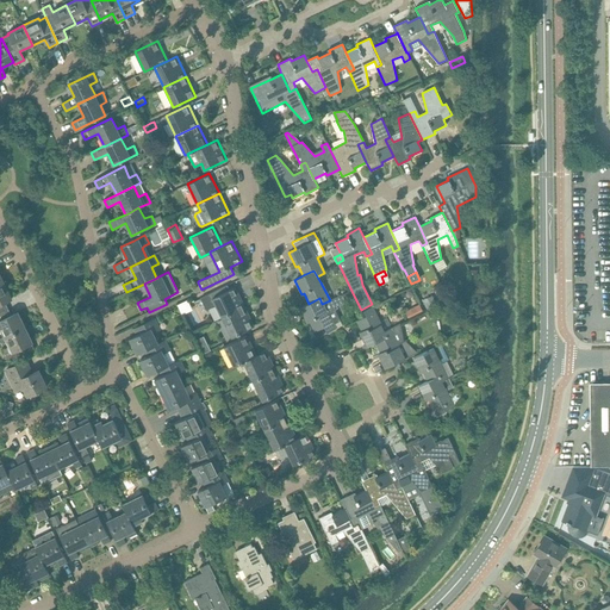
[(195,293),(201,290),(198,282),(192,285),(195,293)]
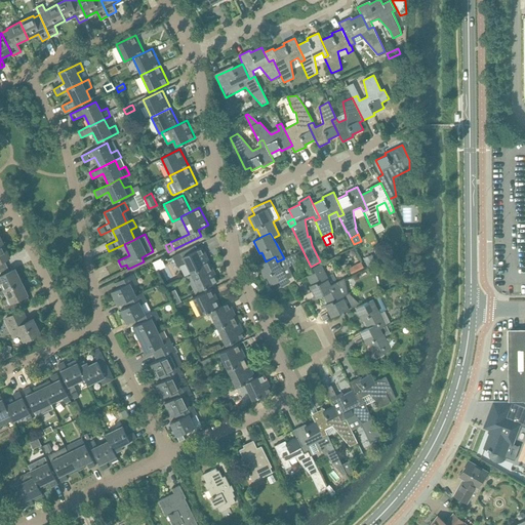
[(0,245),(0,269),(4,268),(7,266),(4,259),(9,257),(3,244),(0,245)]
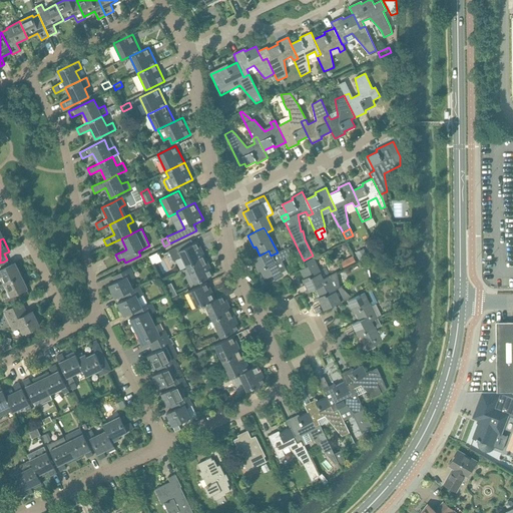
[(181,257),(186,268),(205,258),(197,241),(179,250),(177,246),(168,250),(173,261),(181,257)]
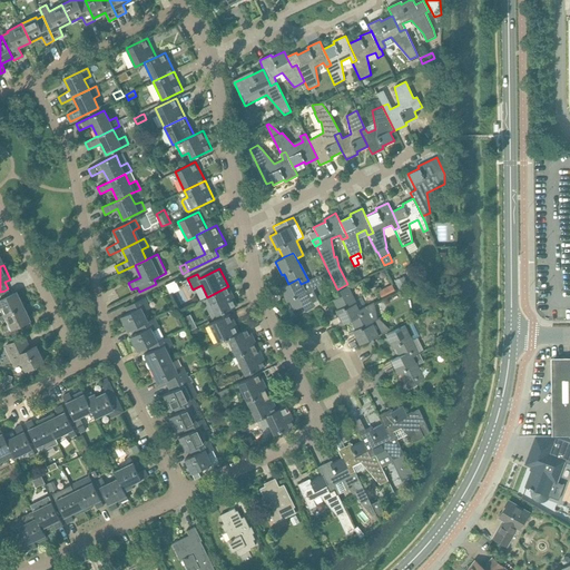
[(288,284),(281,287),(287,302),(290,301),(294,310),(303,306),(305,311),(314,306),(312,303),(318,300),(313,290),(316,288),(314,285),(322,282),(318,275),(308,281),(301,284),(298,278),(288,284)]
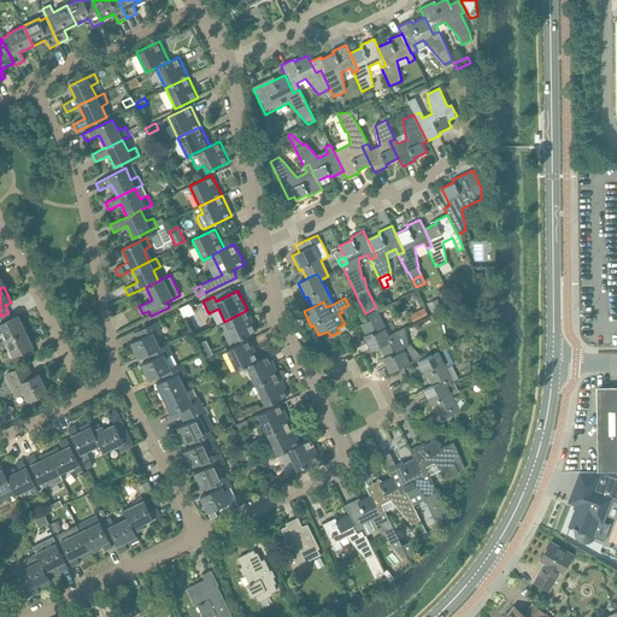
[(438,299),(428,304),(432,313),(433,313),(441,309),(438,299)]
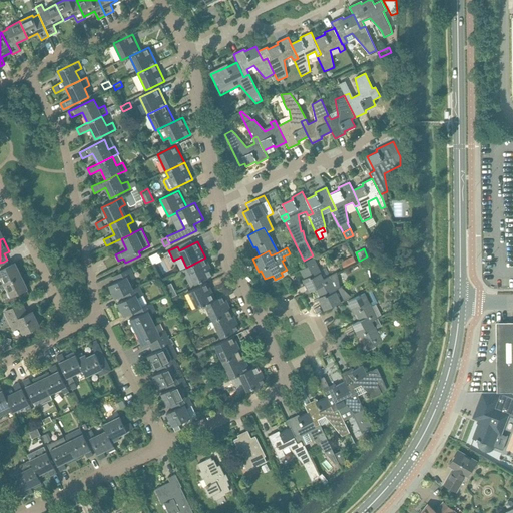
[(345,261),(341,263),(343,268),(348,265),(355,262),(353,257),(345,261)]
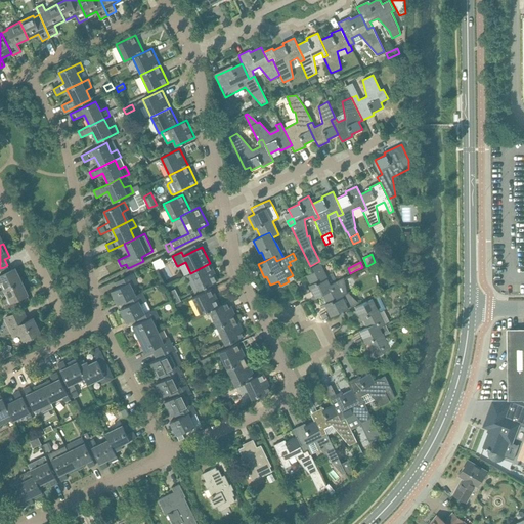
[(200,290),(218,280),(210,263),(190,273),(200,290)]
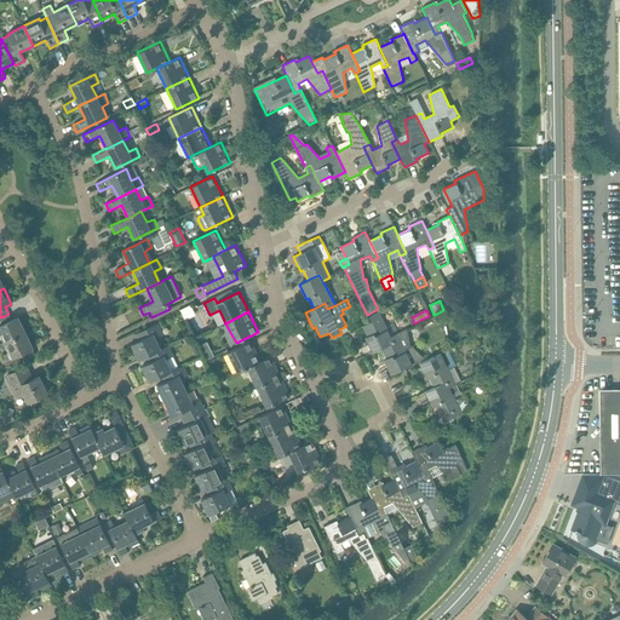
[(378,311),(369,316),(372,321),(362,326),(367,337),(366,338),(372,352),(382,349),(382,348),(392,342),(390,337),(397,333),(392,323),(386,327),(378,311)]
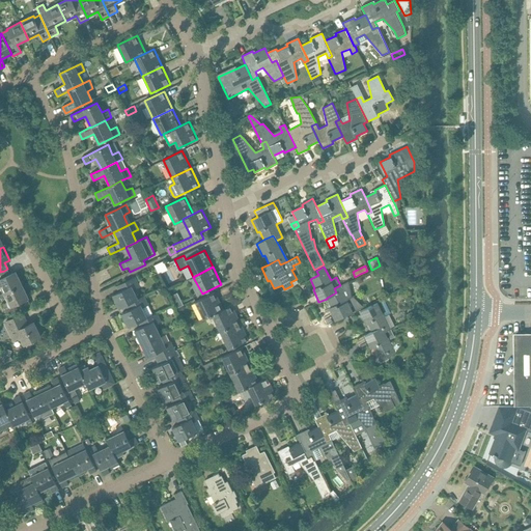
[(0,284),(4,294),(22,285),(16,272),(7,276),(4,271),(0,272),(0,284)]
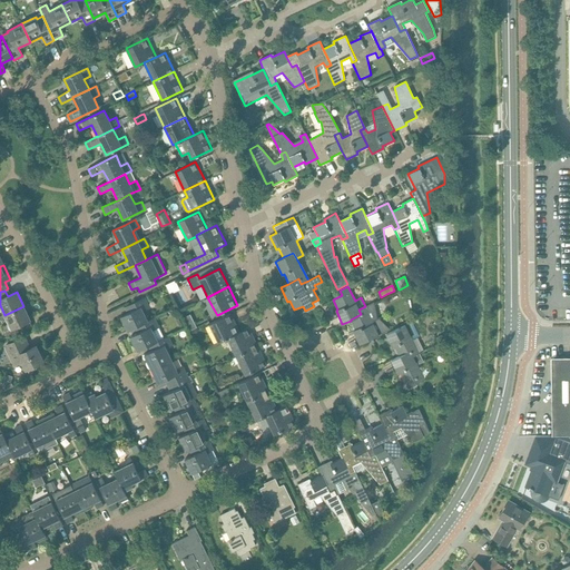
[(127,313),(120,316),(128,331),(135,327),(139,325),(138,325),(148,321),(147,321),(143,311),(149,307),(145,297),(129,305),(125,307),(127,313)]
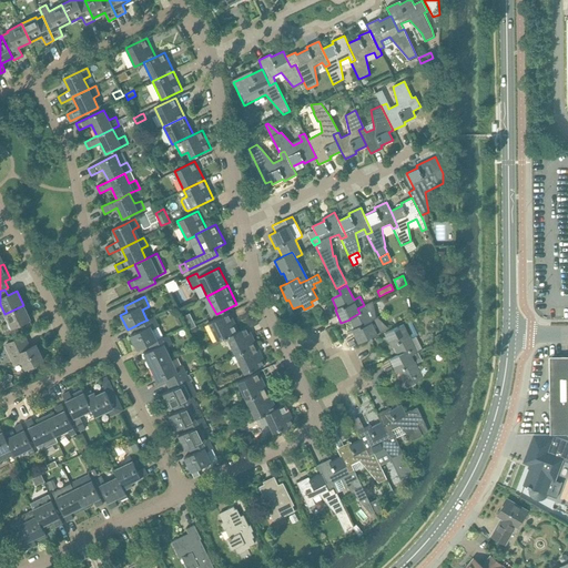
[(359,313),(350,318),(350,320),(354,328),(352,330),(358,343),(384,331),(377,316),(376,317),(369,303),(364,305),(357,308),(359,313)]
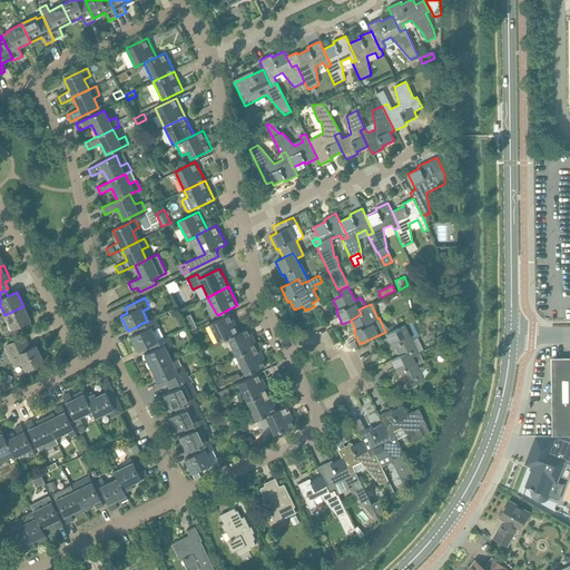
[(23,306),(5,315),(9,324),(1,327),(7,338),(21,332),(18,326),(30,320),(23,306)]
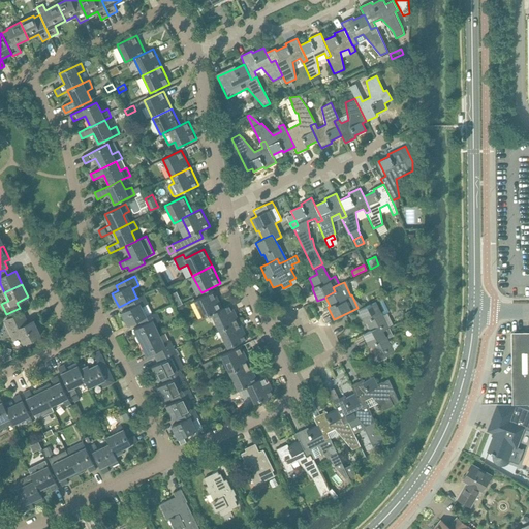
[(222,308),(214,291),(194,301),(203,318),(211,314),(211,313),(222,308)]
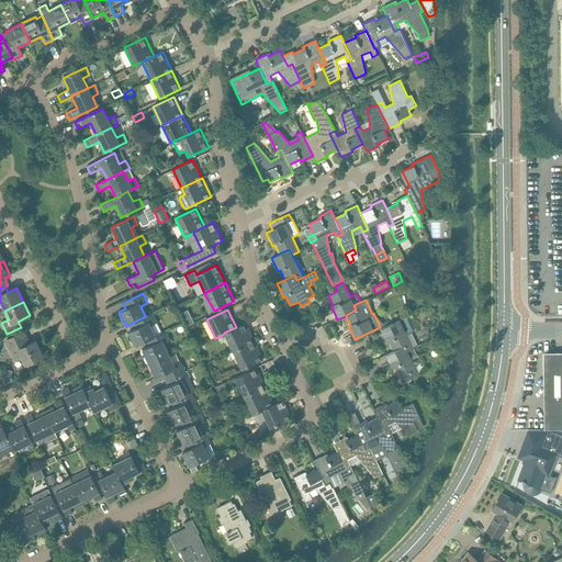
[(135,328),(128,332),(135,346),(146,341),(150,339),(150,338),(155,336),(150,326),(157,323),(152,313),(145,316),(146,316),(136,321),(137,321),(133,323),(135,328)]
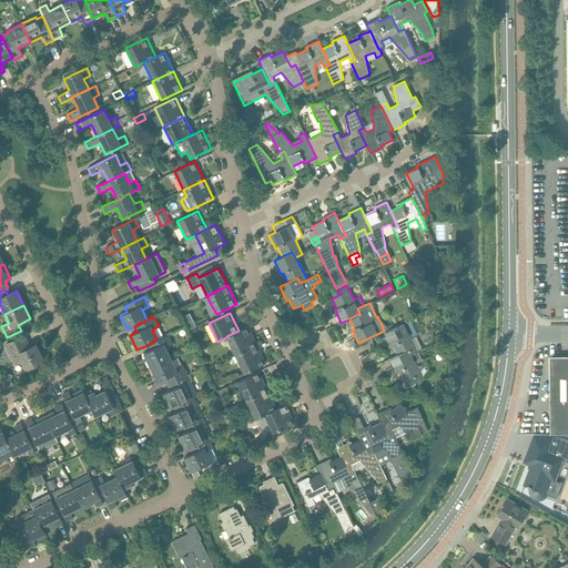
[(411,337),(417,334),(409,321),(385,333),(392,347),(394,346),(398,355),(408,350),(412,355),(418,352),(411,337)]
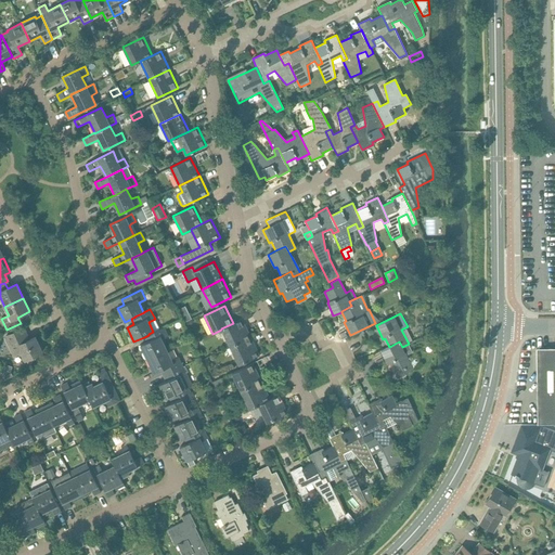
[(221,328),(221,330),(230,347),(250,337),(242,319),(233,323),(221,328)]
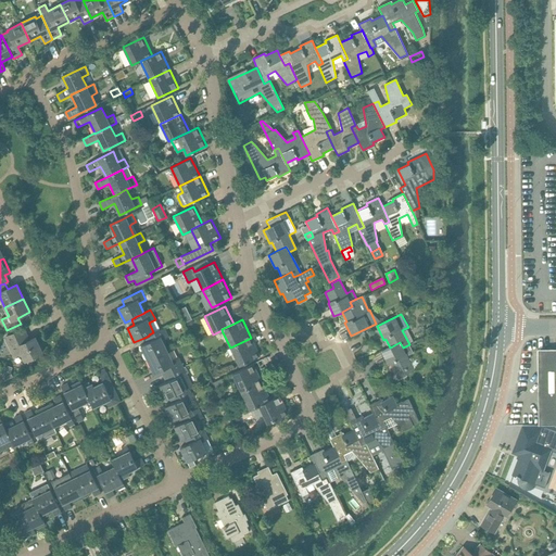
[(147,343),(140,345),(148,359),(167,351),(162,340),(168,338),(164,327),(160,329),(153,332),(149,335),(149,336),(144,338),(147,343)]
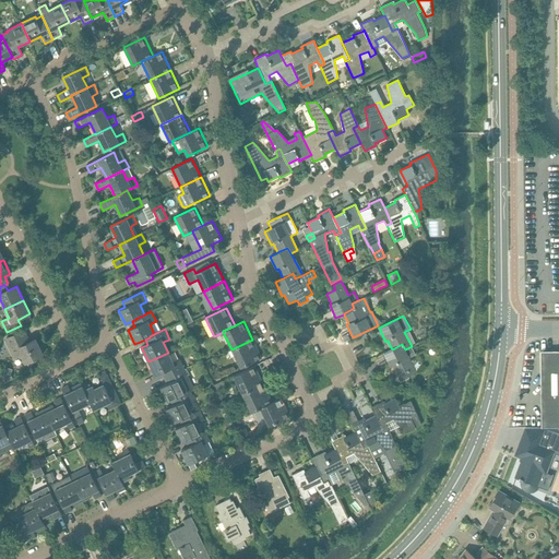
[(42,354),(42,353),(44,352),(40,344),(37,345),(35,340),(27,343),(25,340),(27,339),(23,331),(6,339),(14,358),(21,354),(25,363),(26,361),(27,366),(36,363),(34,358),(42,354)]
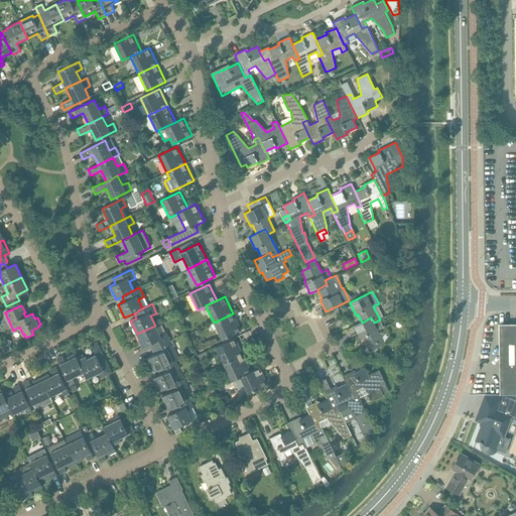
[(233,313),(214,323),(222,340),(241,331),(233,313)]
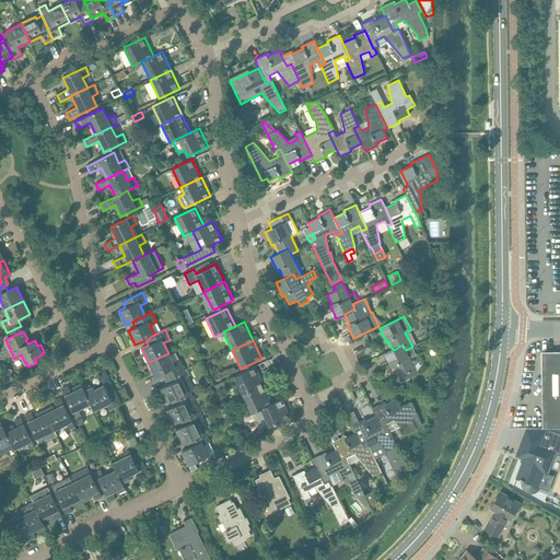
[(403,345),(393,350),(384,353),(392,368),(393,366),(400,381),(417,373),(409,356),(415,353),(412,347),(406,350),(403,345)]
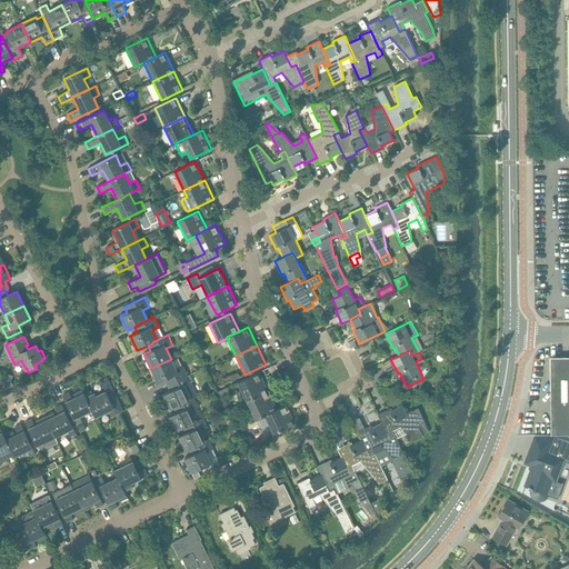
[(568,357),(550,358),(551,435),(568,435),(568,357)]
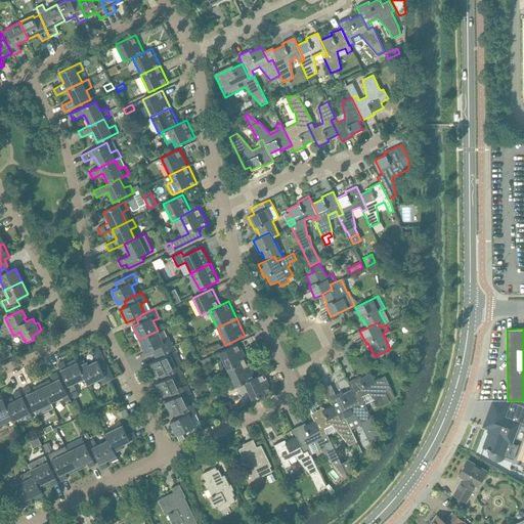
[(158,331),(139,339),(145,352),(151,350),(154,355),(158,353),(172,346),(168,337),(162,340),(158,331)]
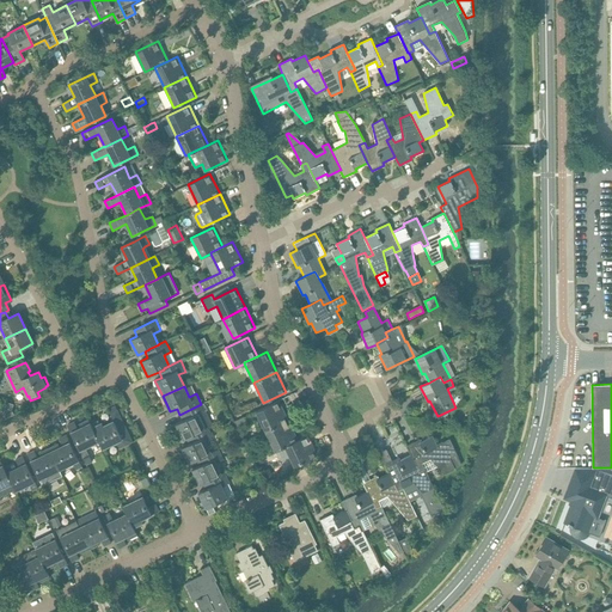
[(256,411),(265,432),(288,421),(279,401),(256,411)]
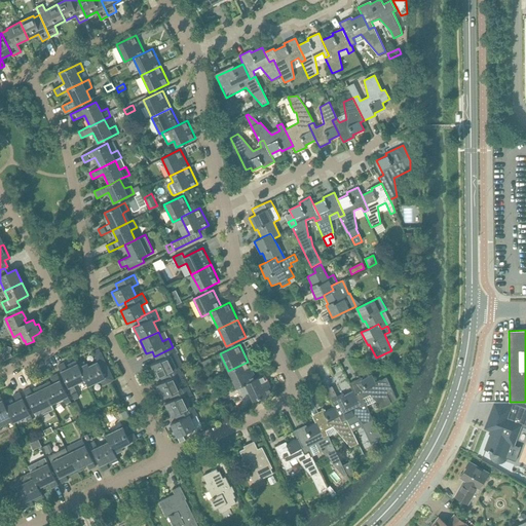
[(157,362),(147,366),(150,373),(154,371),(157,378),(159,377),(164,375),(163,374),(176,369),(178,367),(179,368),(182,366),(178,357),(173,347),(158,354),(154,357),(157,362)]
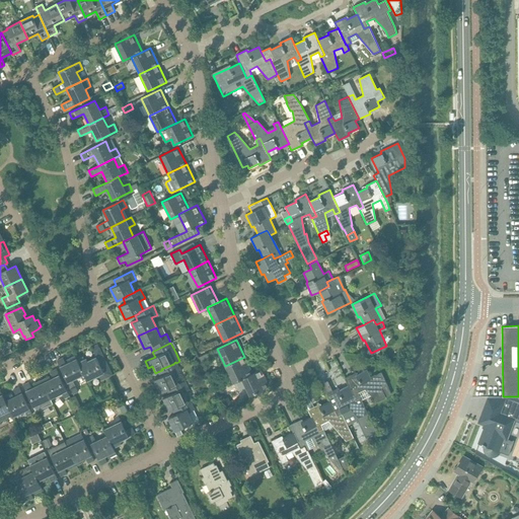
[(5,346),(1,348),(5,356),(12,352),(10,348),(5,346)]
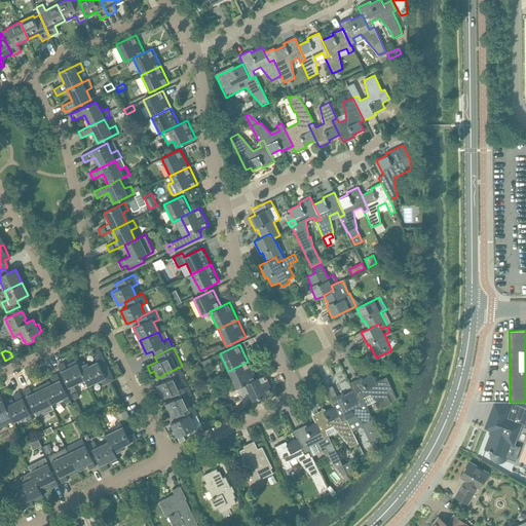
[(106,365),(103,359),(100,352),(95,355),(98,362),(88,366),(87,363),(79,367),(85,379),(84,379),(88,386),(95,383),(95,384),(101,382),(103,385),(114,380),(108,368),(106,368),(105,366),(106,365)]
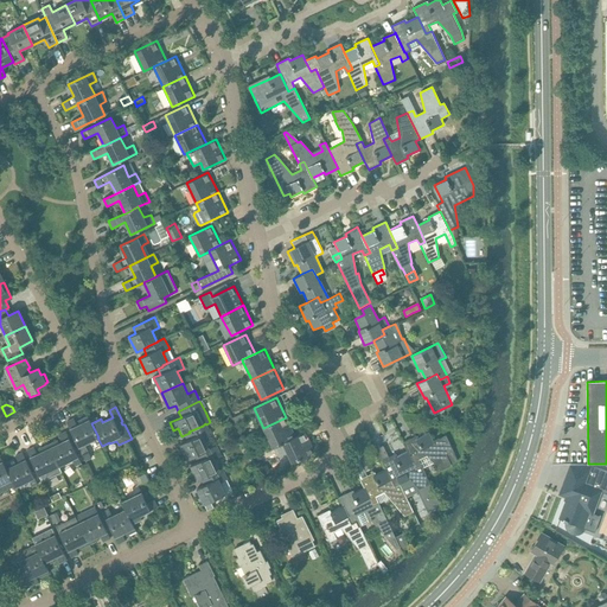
[(91,423),(88,416),(78,421),(80,425),(77,426),(74,419),(66,422),(85,461),(91,458),(84,443),(97,438),(98,438),(91,423)]
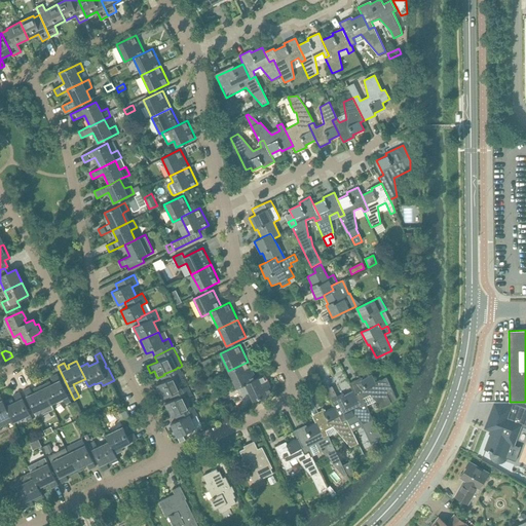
[(248,362),(228,371),(236,388),(237,387),(245,384),(245,383),(256,378),(248,362)]
